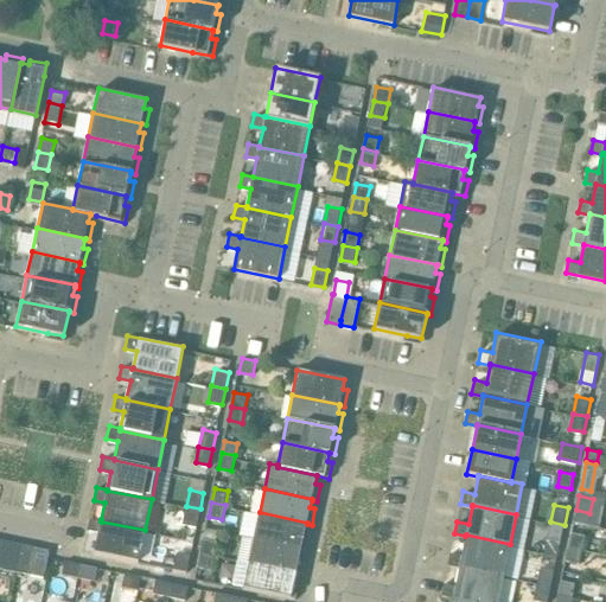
[(184,523),(197,525),(201,508),(186,506),(184,523)]
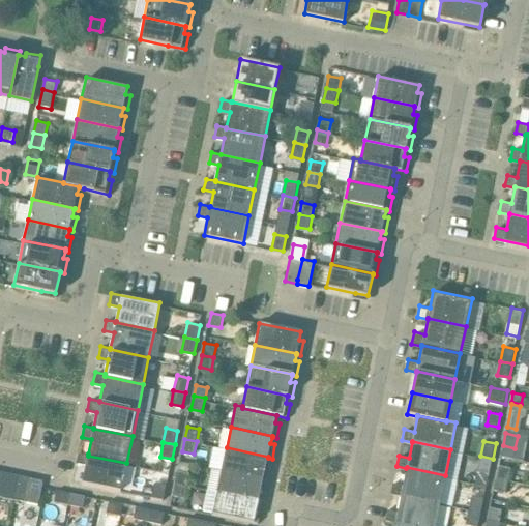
[(266,464),(268,458),(268,457),(227,447),(222,469),(264,477),(263,478),(267,479),(270,465),(266,464)]
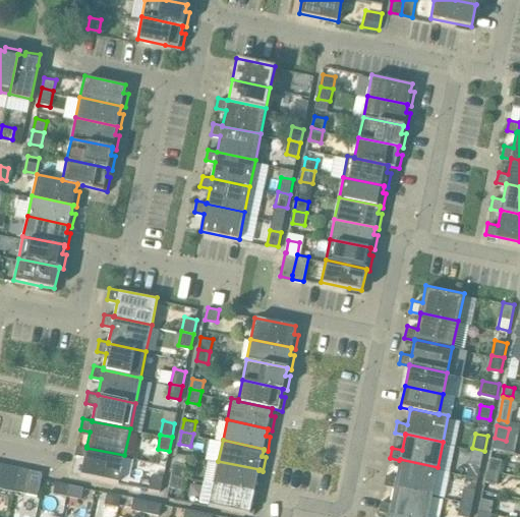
[(119,481),(124,455),(87,448),(87,446),(77,444),(75,455),(84,457),(81,473),(119,481)]
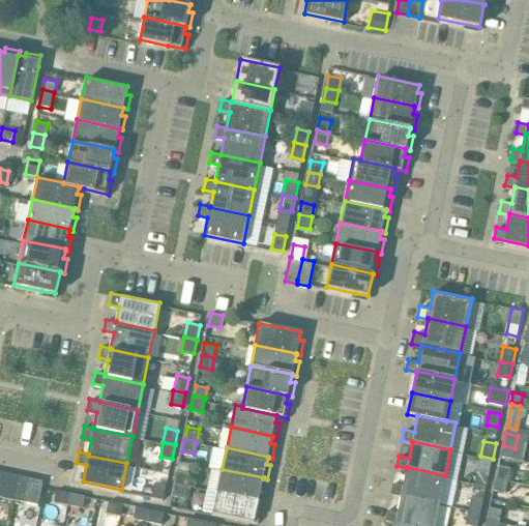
[(477,470),(490,472),(493,459),(480,456),(477,470)]
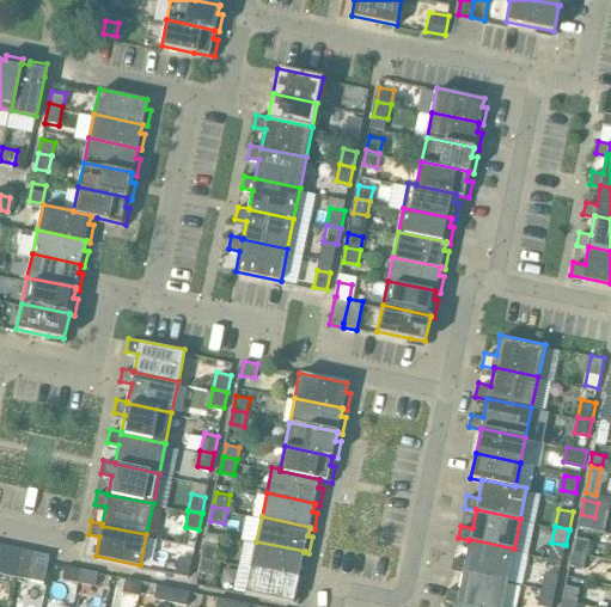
[(591,538),(578,535),(574,550),(587,552),(591,538)]
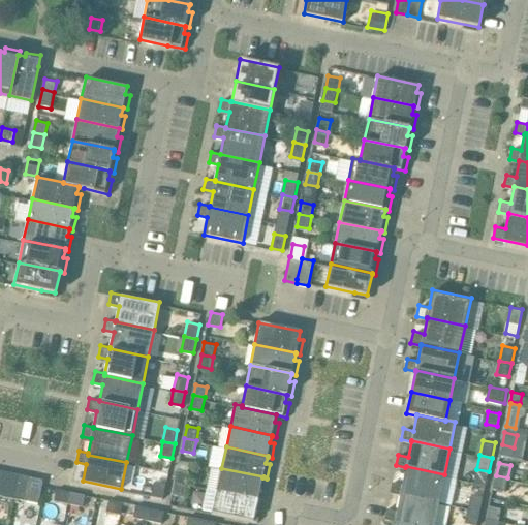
[(393,481),(391,492),(400,494),(400,493),(438,501),(444,474),(406,466),(405,467),(402,483),(393,481)]
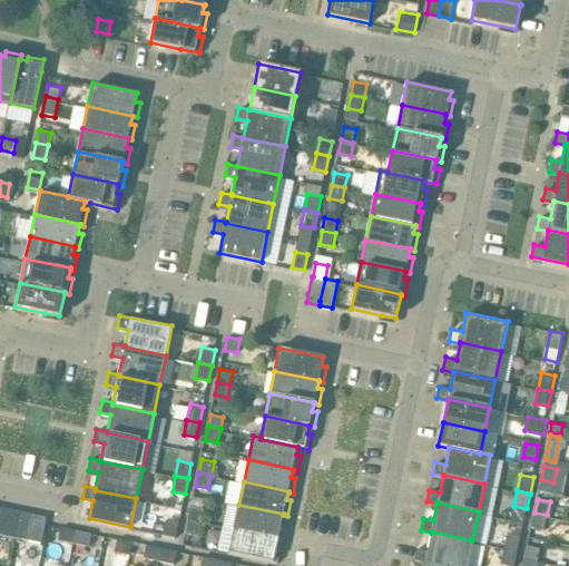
[(204,507),(192,505),(189,518),(202,520),(204,507)]
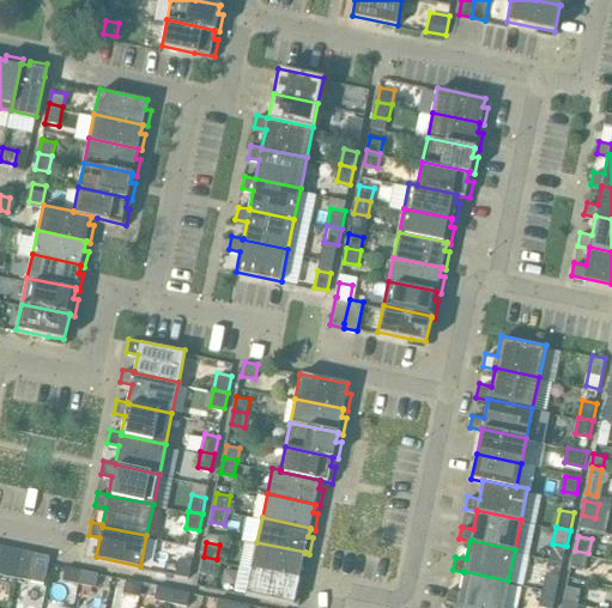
[(256,542),(252,566),(300,577),(300,578),(304,579),(308,563),(303,561),(304,553),(306,552),(256,542)]
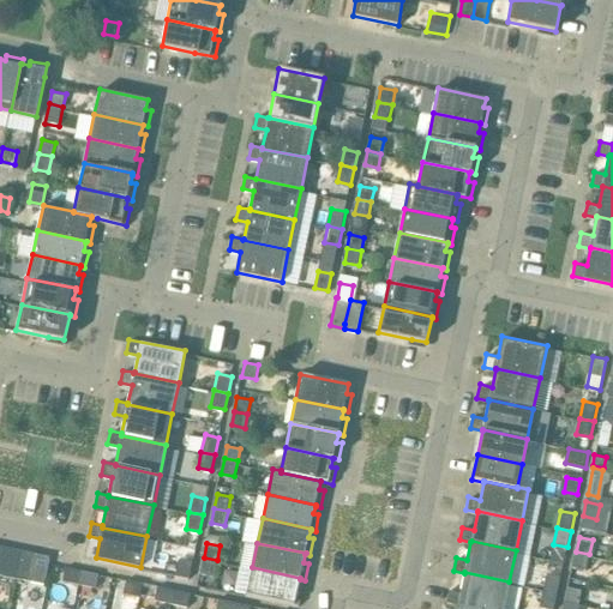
[(568,548),(554,544),(551,559),(565,561),(568,548)]
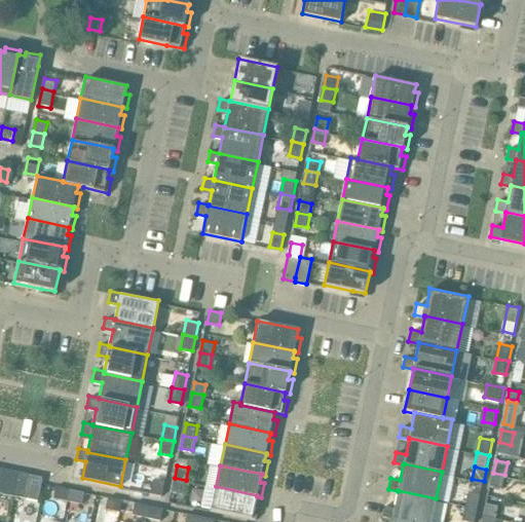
[(7,468),(2,491),(13,493),(19,470),(7,468)]
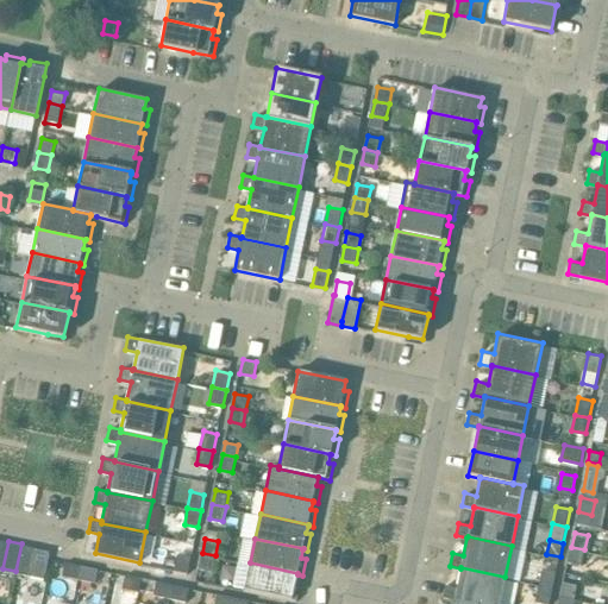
[(22,543),(16,571),(32,574),(38,547),(22,543)]
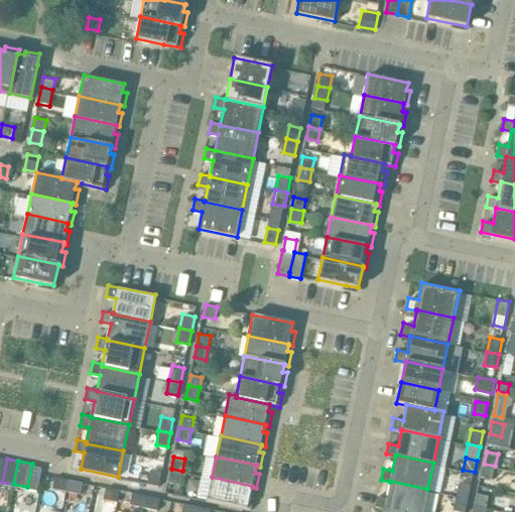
[(32,464),(27,487),(38,489),(43,466),(32,464)]
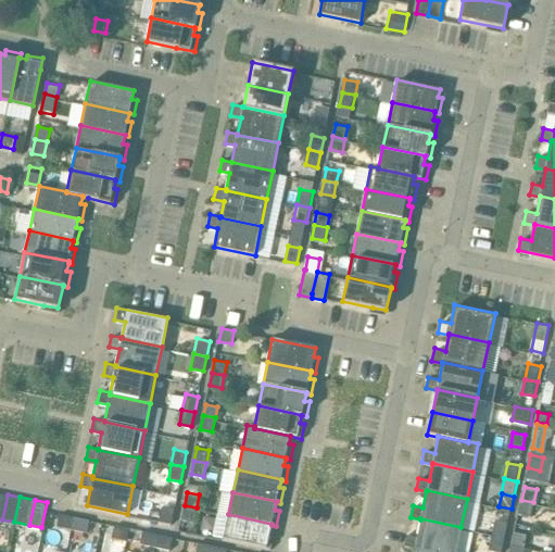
[(519,512),(531,515),(533,502),(521,500),(519,512)]
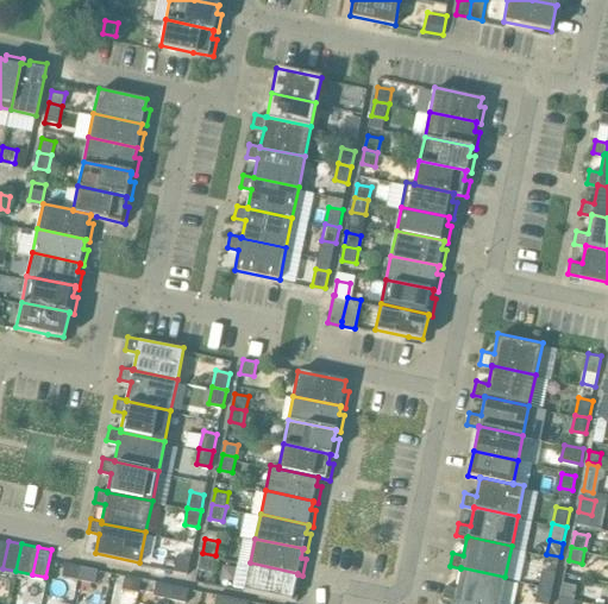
[(177,553),(175,570),(188,572),(192,555),(177,553)]
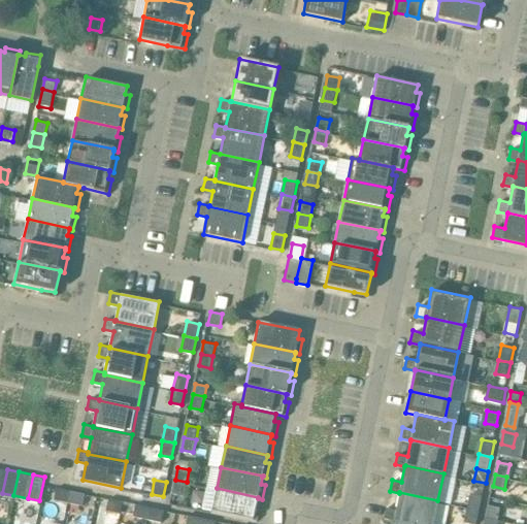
[(172,492),(185,494),(187,482),(175,480),(172,492)]
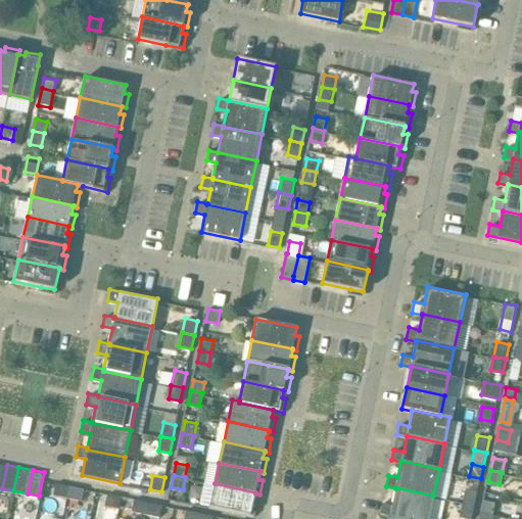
[(56,482),(54,493),(68,497),(70,485),(56,482)]
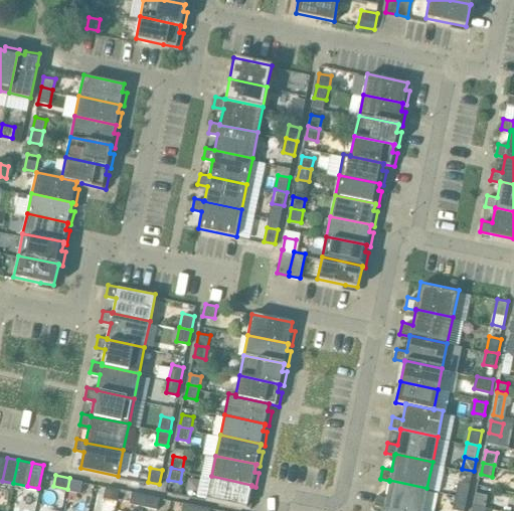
[(211,476),(207,498),(251,507),(254,493),(250,492),(251,486),(251,485),(211,476)]
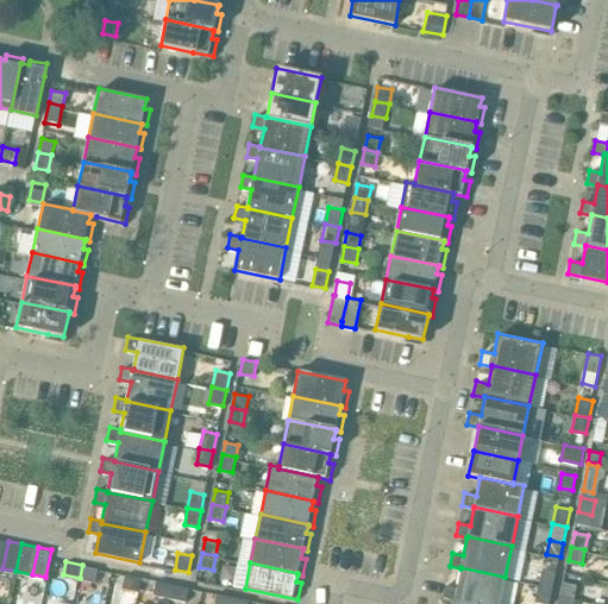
[(95,582),(99,567),(82,565),(80,578),(95,582)]
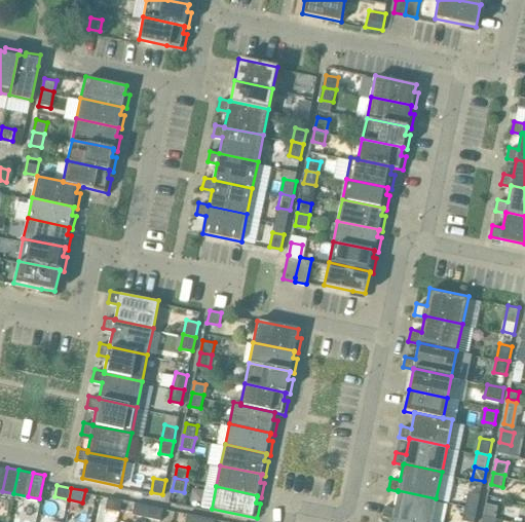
[(419,521),(430,521),(436,498),(398,490),(398,491),(395,506),(385,504),(382,515),(392,517),(392,516),(419,521)]
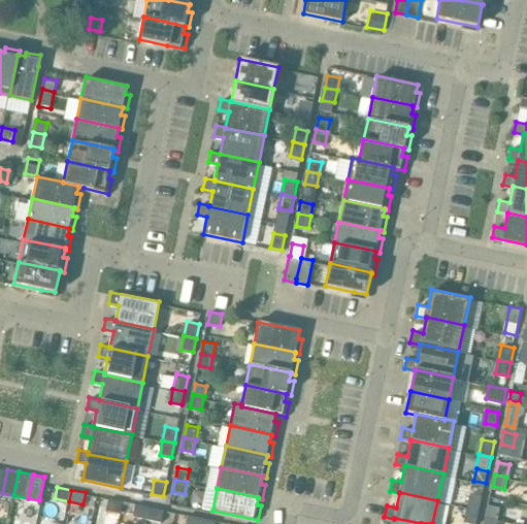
[(471,492),(468,506),(480,509),(483,494),(471,492)]
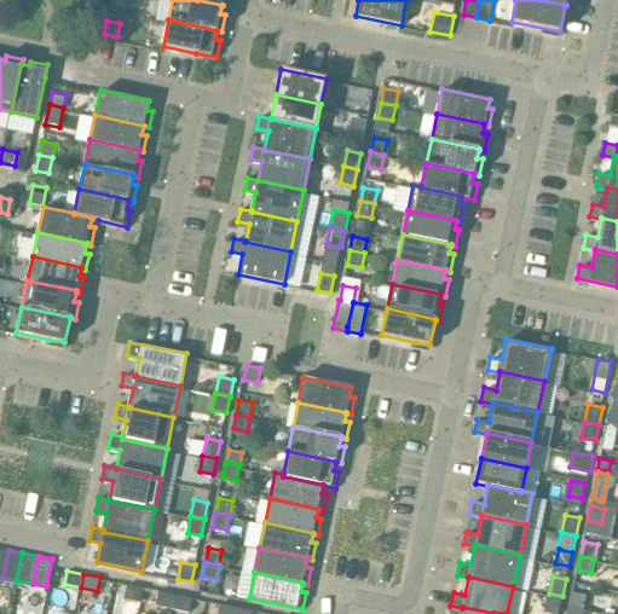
[(142,601),(145,586),(128,583),(126,597),(142,601)]
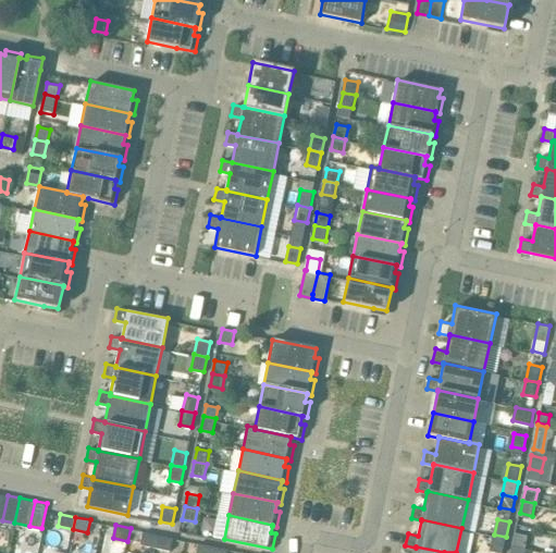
[(144,531),(140,543),(156,547),(158,535),(144,531)]
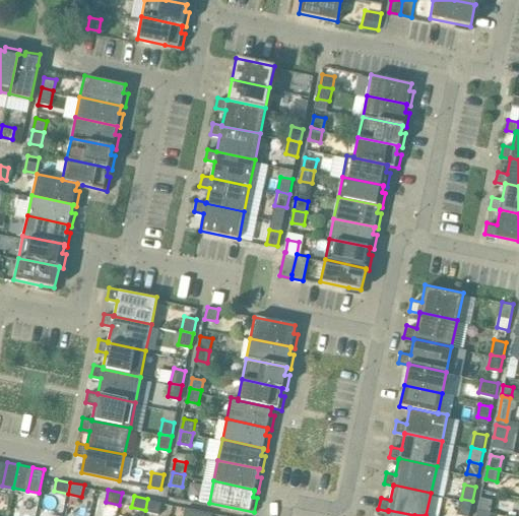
[(493,499),(481,496),(478,509),(491,511),(493,499)]
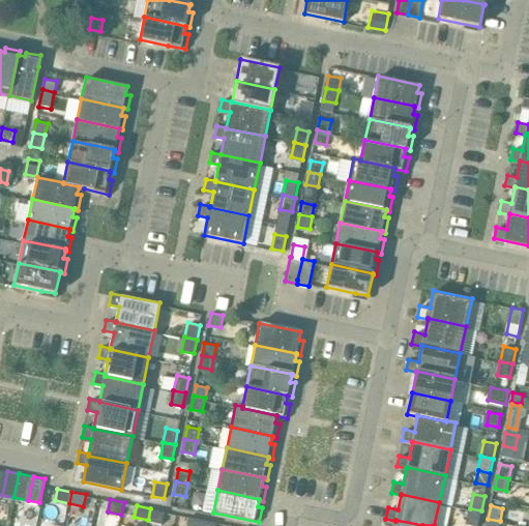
[(165,512),(150,508),(148,520),(163,523),(165,512)]
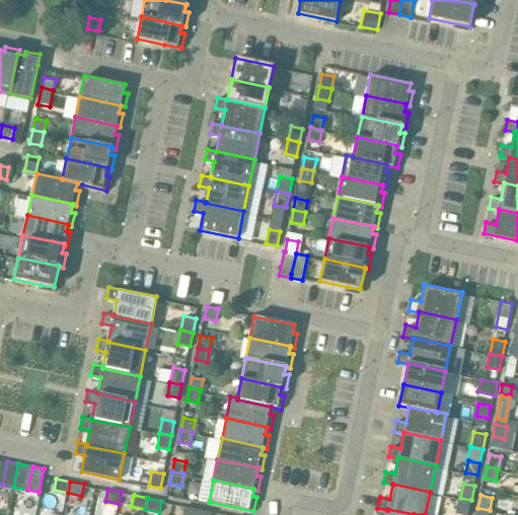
[(460,498),(457,511),(468,514),(471,500),(460,498)]
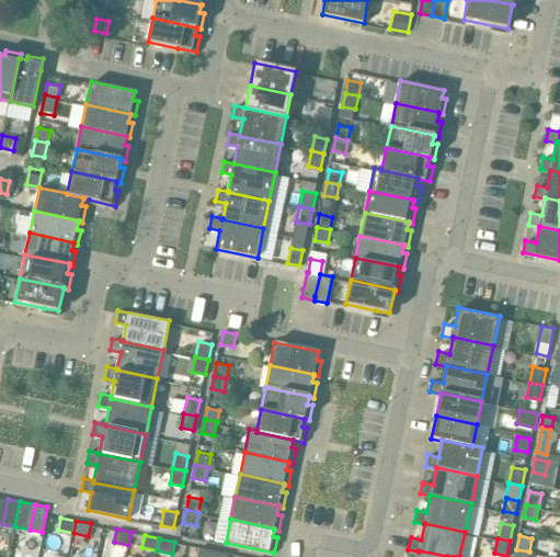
[(201,547),(197,556),(213,556),(215,549),(201,547)]
